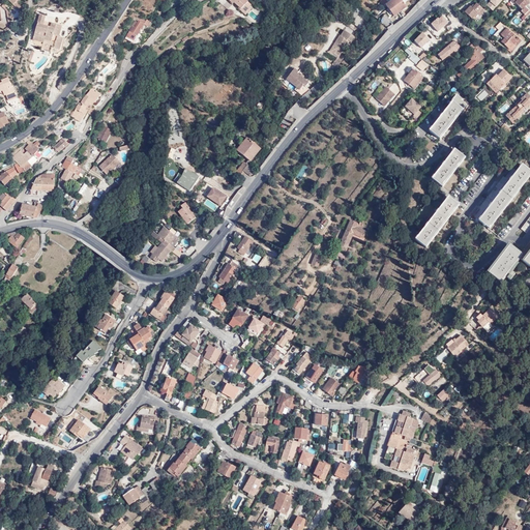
[(18,0),(15,4),(19,9),(23,5),(18,0)]
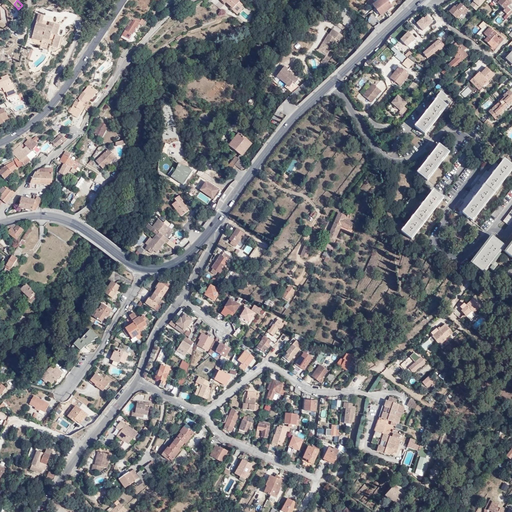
[(224,2),(232,10),(240,3),(236,0),(220,0),(223,3),(224,2)]
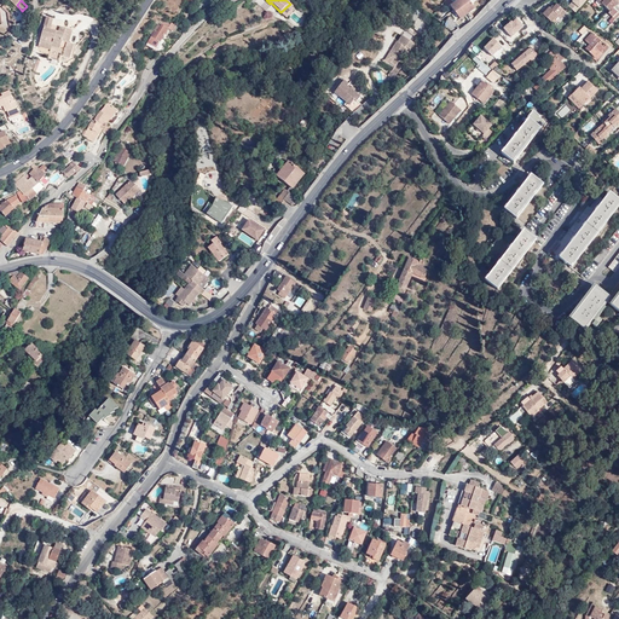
[(474,10),(467,0),(466,0),(461,4),(458,0),(451,6),(461,19),(474,10)]
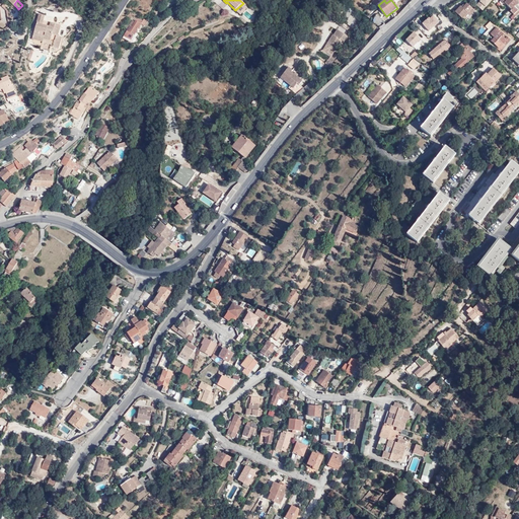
[(478,0),(475,4),(483,10),(490,0),(478,0)]
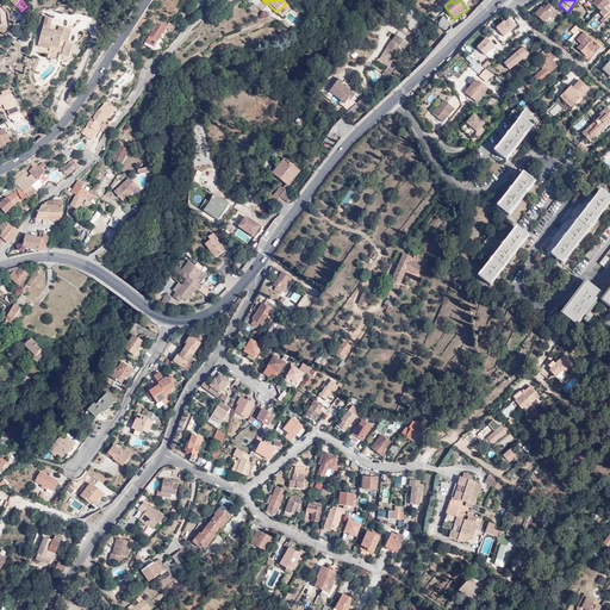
[(605,18),(609,13),(605,8),(609,4),(609,0),(587,0),(587,1),(592,5),(593,4),(602,11),(601,13),(605,18)]
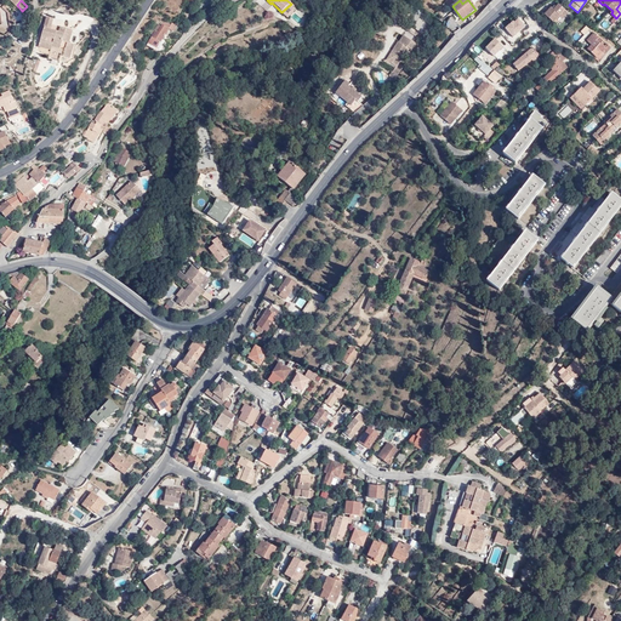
[(291,4),(281,12),(289,18),(296,11),(292,9),(294,6),(291,4)]
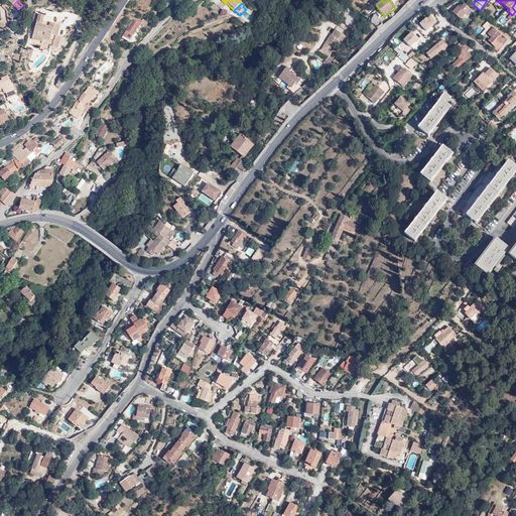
[(465,13),(467,15),(468,16),(473,11),(465,4),(462,6),(460,9),(459,7),(458,7),(456,9),(454,8),(450,11),(462,21),(465,18),(463,16),(465,13)]
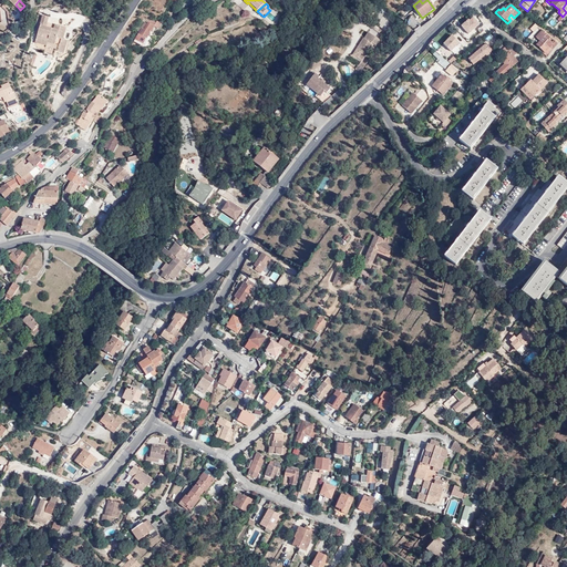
[(382,29),(389,19),(380,13),(373,23),(382,29)]
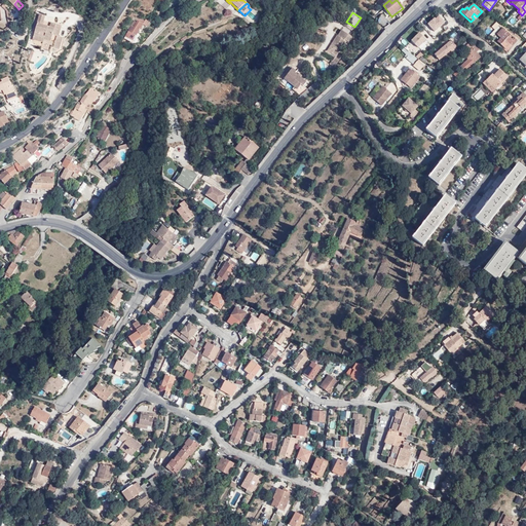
[(438,13),(426,23),(434,31),(445,22),(438,13)]
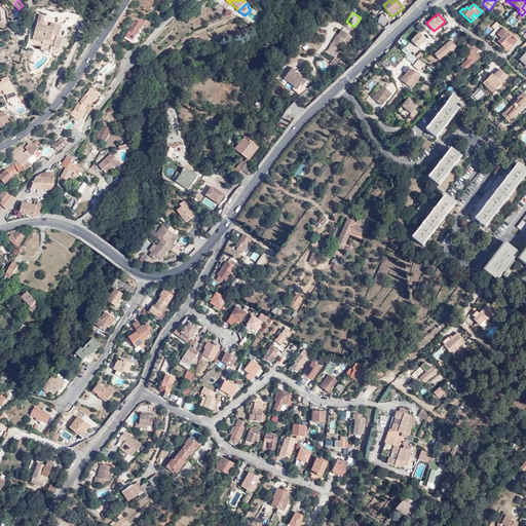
[(40,14),(34,34),(45,38),(44,41),(43,44),(52,46),(60,48),(63,38),(59,36),(62,26),(51,23),(49,28),(43,26),(46,16),(40,14)]
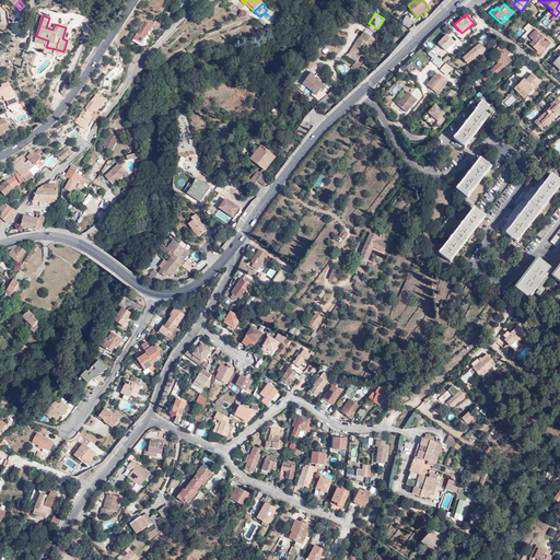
[(147,49),(153,41),(147,35),(152,27),(154,30),(158,25),(154,23),(153,24),(148,22),(146,23),(143,22),(132,39),(140,45),(147,49)]
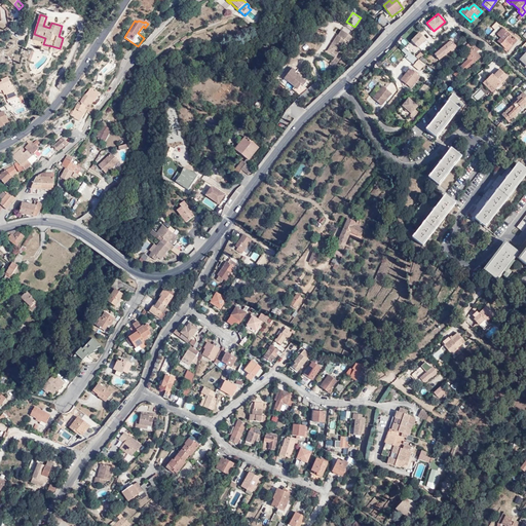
[(435,37),(443,30),(440,26),(431,33),(435,37)]
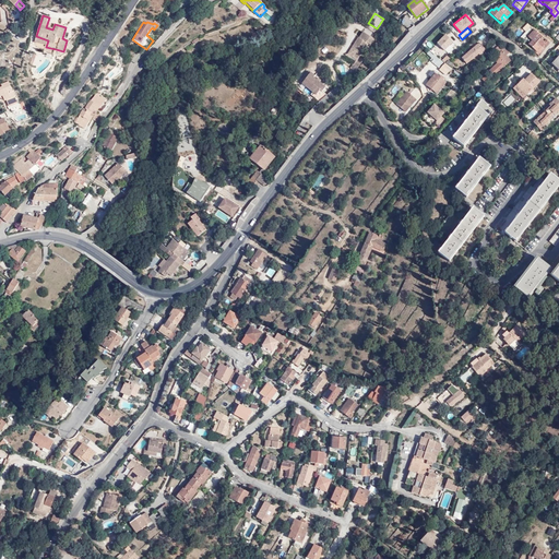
[(534,28),(527,36),(531,39),(528,43),(536,49),(534,50),(537,54),(549,42),(546,38),(544,42),(539,38),(542,35),(534,28)]
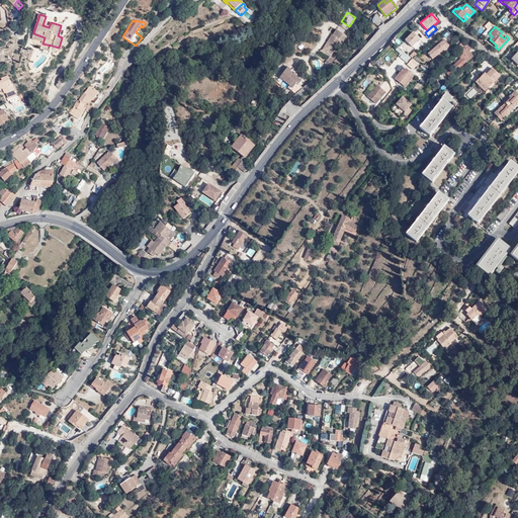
[(328,60),(331,63),(336,56),(332,53),(339,44),(341,45),(346,36),(337,30),(334,35),(332,34),(329,41),(328,42),(326,41),(325,41),(320,50),(331,56),(328,60)]
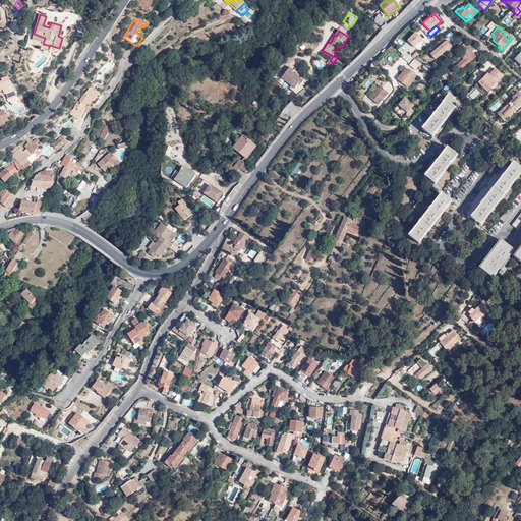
[(404,45),(411,53),(415,50),(414,50),(423,42),(415,34),(404,45)]
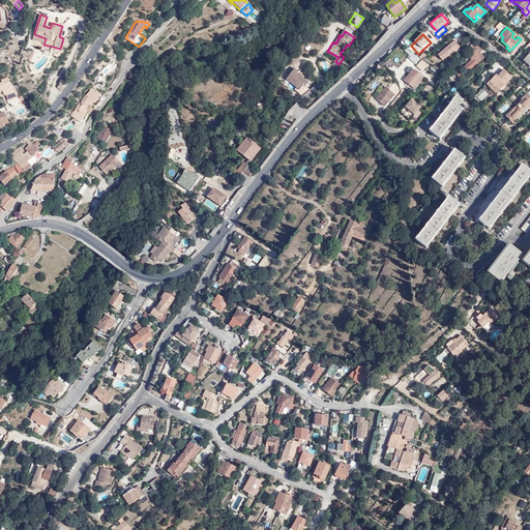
[(454,55),(461,51),(455,43),(438,56),(442,61),(453,53),(454,55)]
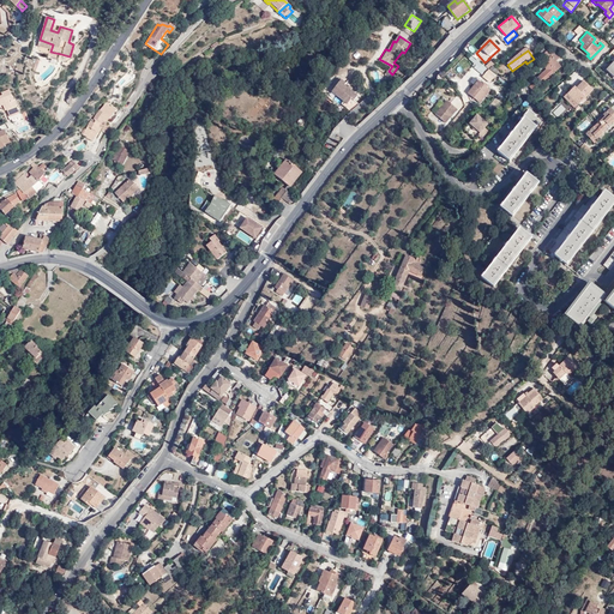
[(59,61),(61,54),(50,52),(48,58),(59,61)]
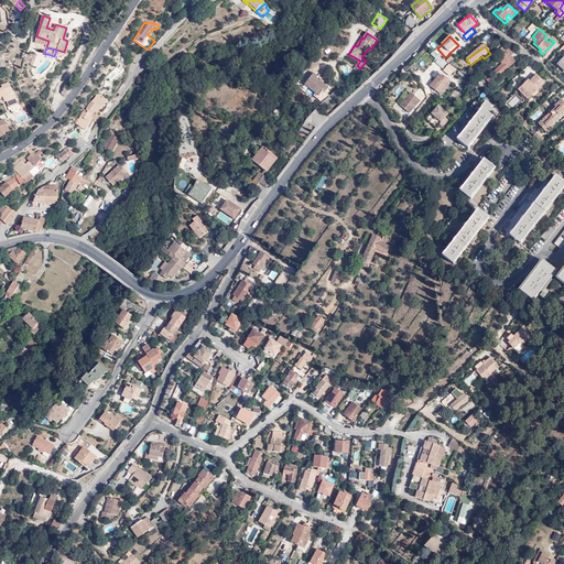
[(506,52),(502,47),(499,51),(503,55),(505,54),(506,56),(499,62),(502,65),(506,69),(516,62),(511,57),(513,54),(509,49),(506,52)]
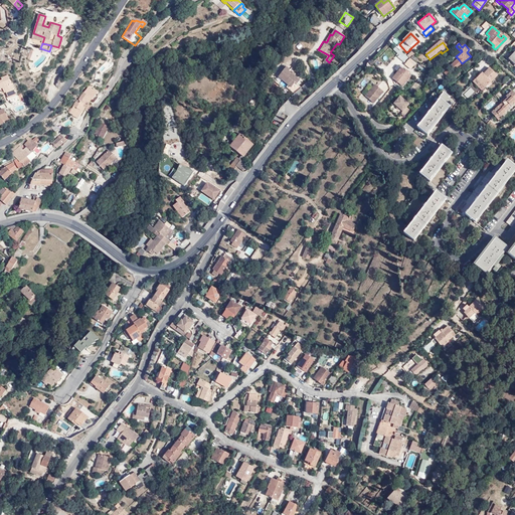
[(406,52),(405,54),(410,58),(414,54),(410,49),(406,52)]
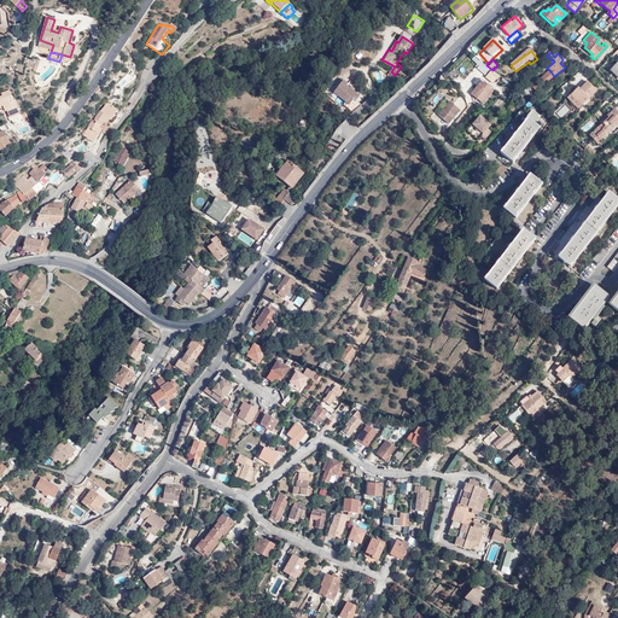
[(481,60),(476,66),(484,74),(490,69),(481,60)]
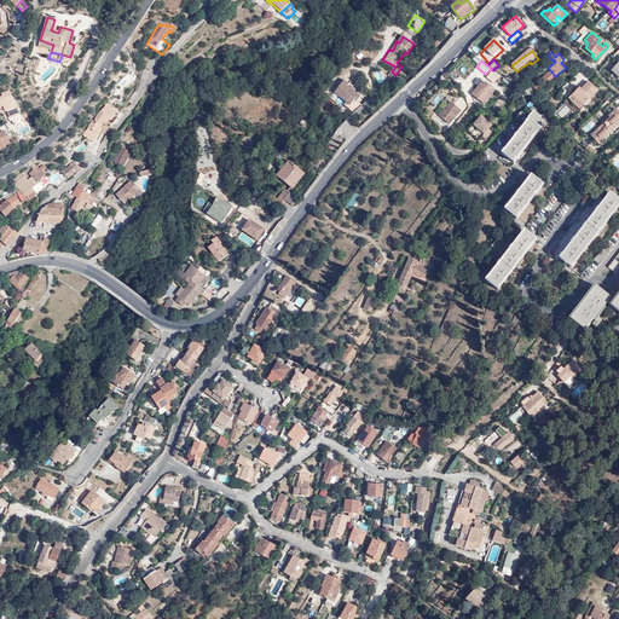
[(553,80),(555,76),(551,71),(539,81),(541,82),(533,88),(538,93),(553,80)]
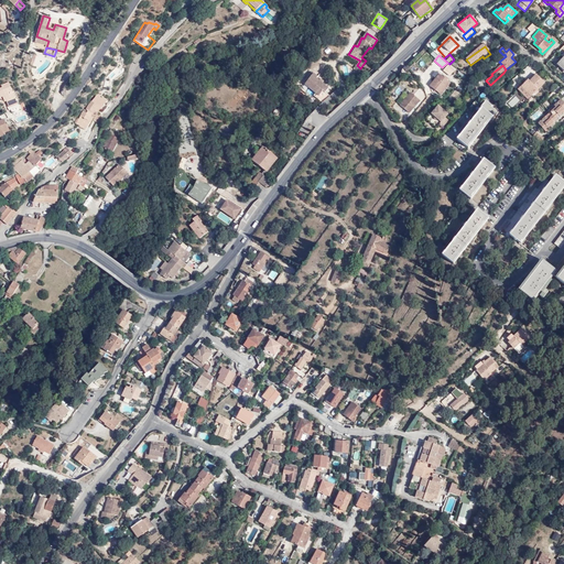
[(474,74),(476,76),(484,69),(481,67),(474,74)]
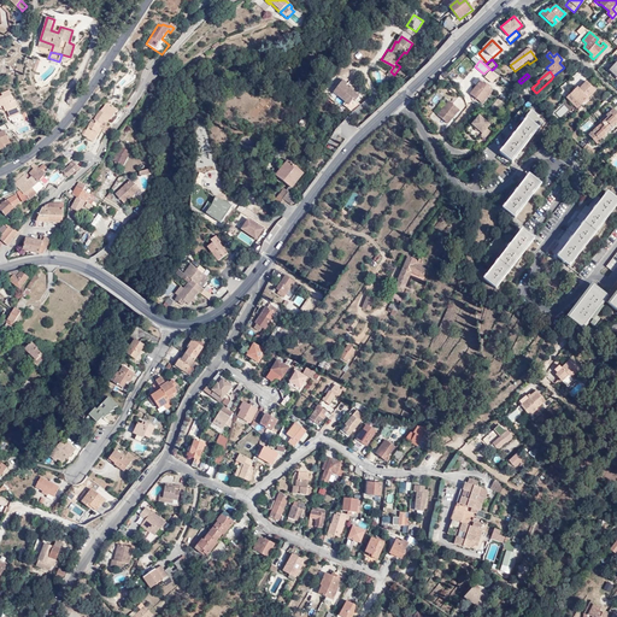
[(344,80),(334,92),(346,101),(348,105),(353,99),(356,100),(359,97),(346,86),(347,83),(344,80)]
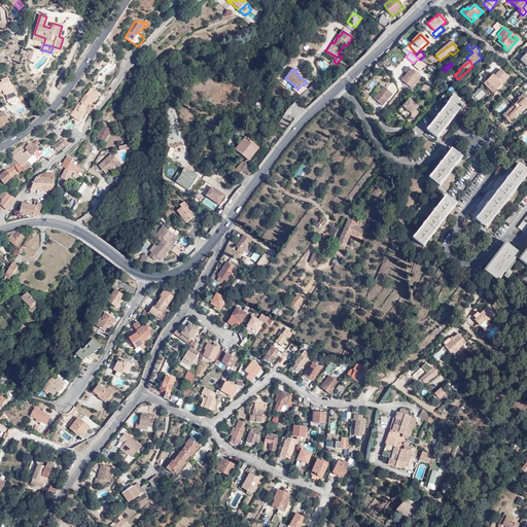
[(487,80),(496,90),(508,76),(501,69),(495,75),(493,74),(487,80)]
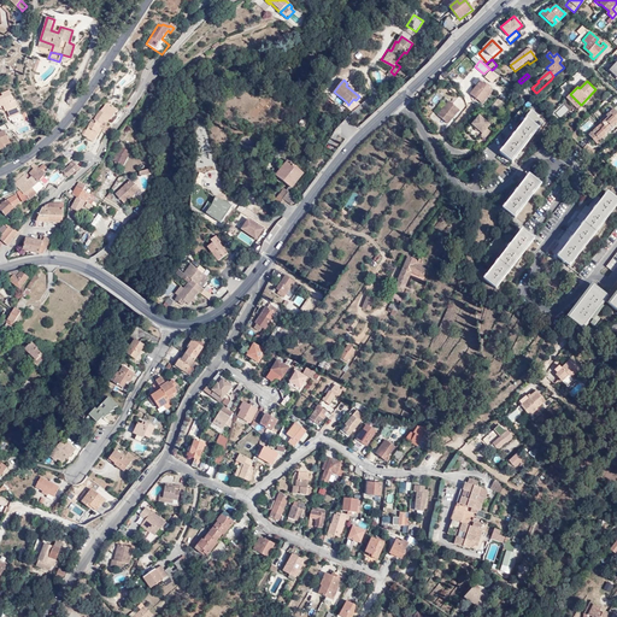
[(482,104),(493,92),(482,82),(471,94),(482,104)]
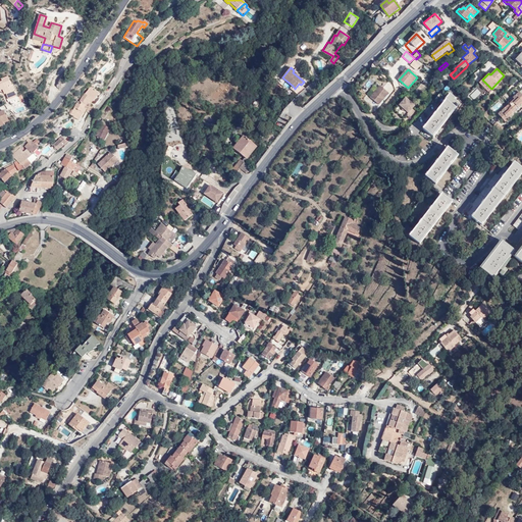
[(12,105),(20,102),(18,97),(17,97),(8,76),(2,80),(2,81),(0,82),(0,90),(3,89),(5,94),(8,102),(10,101),(12,105)]
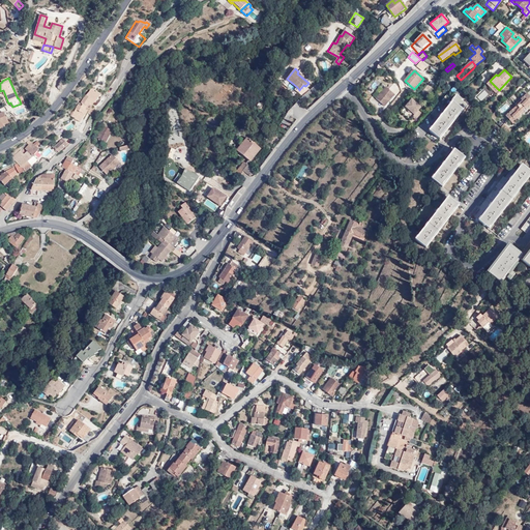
[(496,93),(499,90),(490,81),(487,84),(496,93)]
